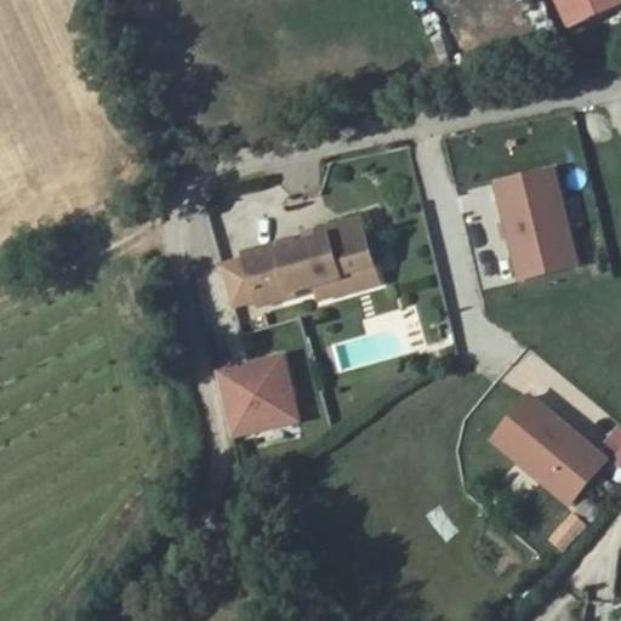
[(620,0),(567,0),(579,24),(620,6),(620,0)]
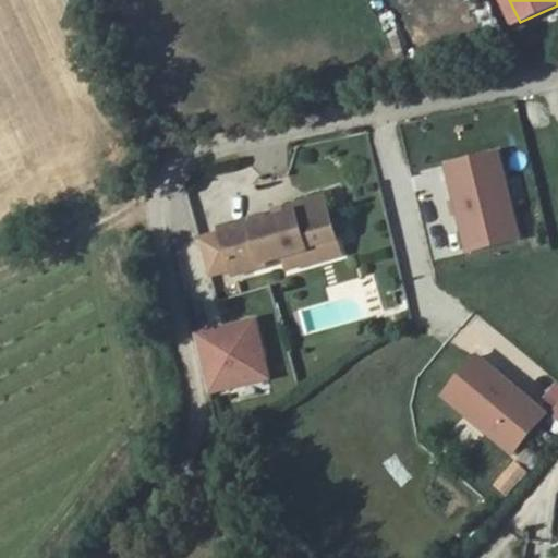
[(498,152),(441,167),(465,254),(521,239),(498,152)]
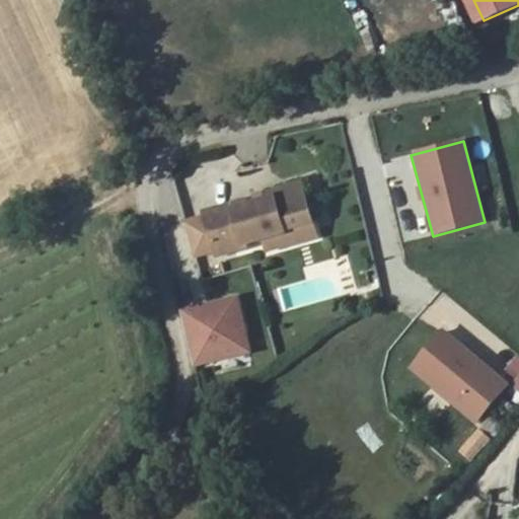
[(234,157),(172,171),(181,210),(242,196),(234,157)]
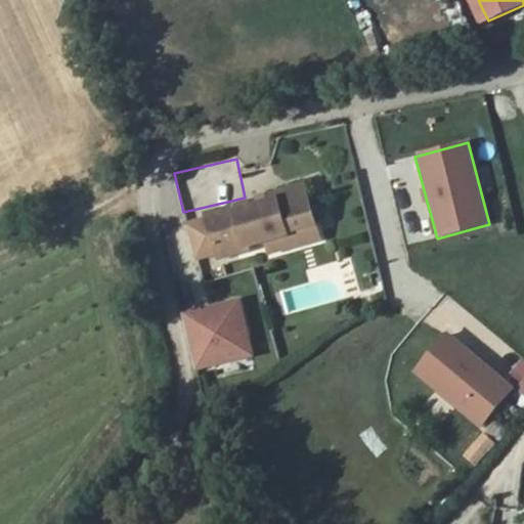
[(290,232),(318,224),(307,185),(277,194),(279,200),(263,205),(251,208),(250,203),(208,214),(221,257),(250,249),(250,247),(269,241),(290,235),(290,232)]
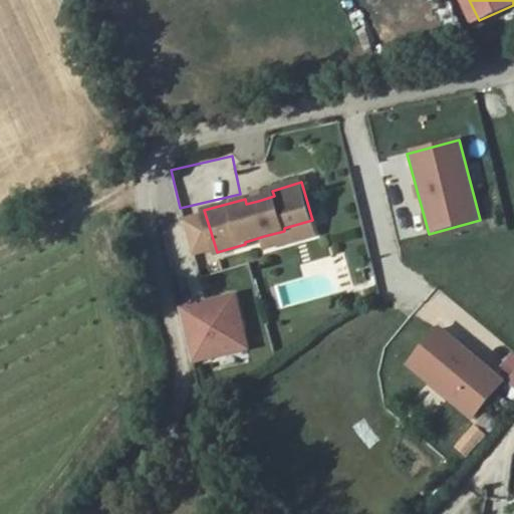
[(272,191),(256,195),(258,201),(274,196),(272,191)]
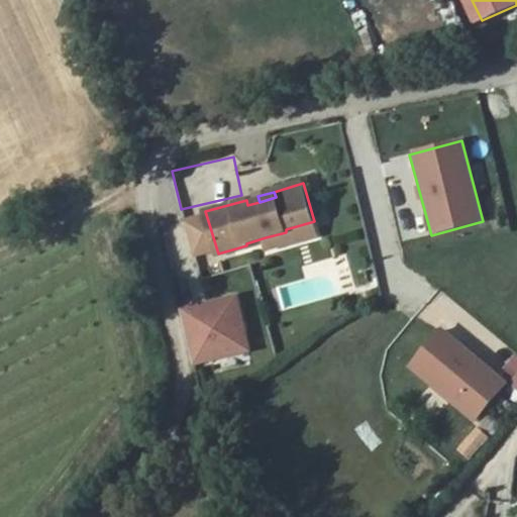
[(286,232),(266,237),(270,249),(318,235),(314,221),(286,229),(286,232)]
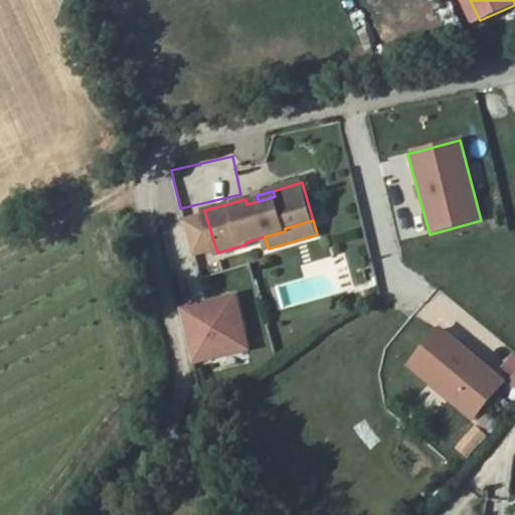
[(234,296),(179,308),(191,360),(245,348),(234,296)]
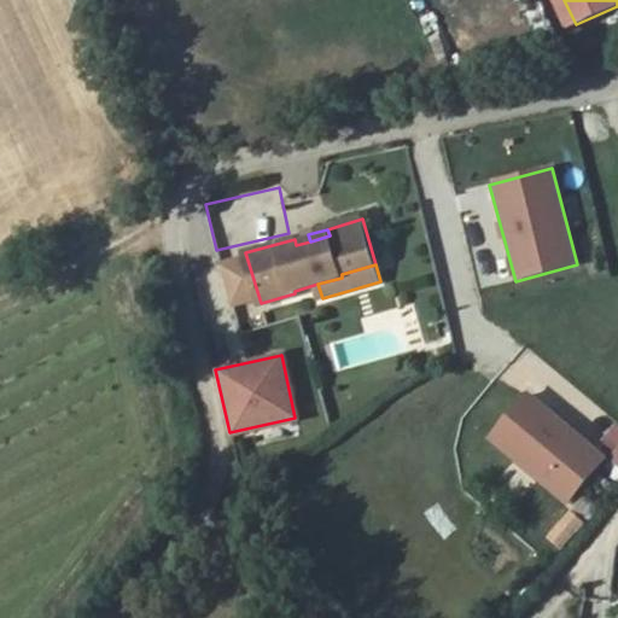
[(607,464),(524,394),(485,441),(569,509),(607,464)]
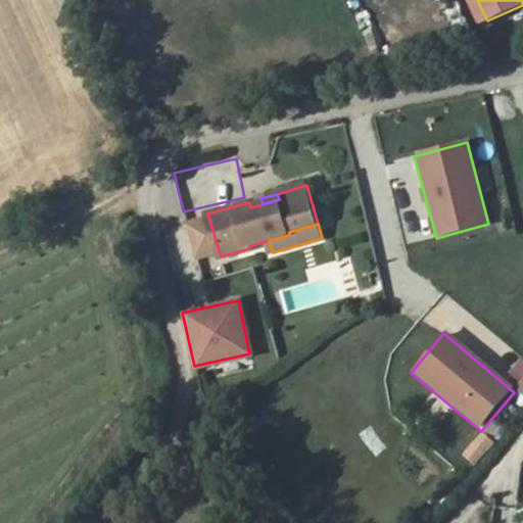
[(505,380),(522,391),(522,361),(519,358),(505,380)]
